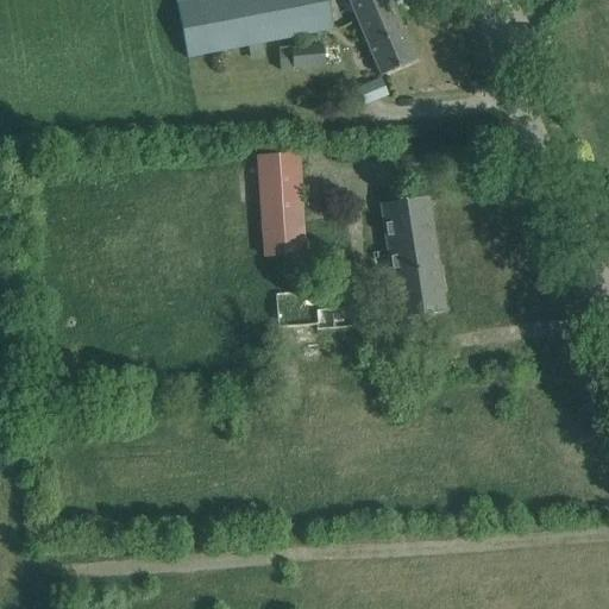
[(175,0),(187,60),(248,48),(250,61),(263,58),(261,45),(332,31),(325,0),(175,0)]
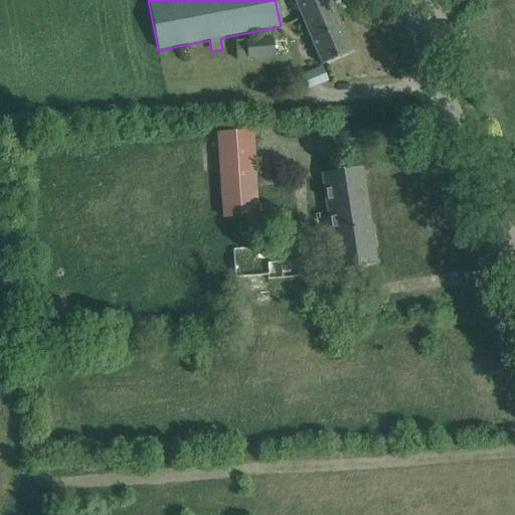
[(298,0),(294,2),(321,65),(350,52),(328,0),(298,0)]
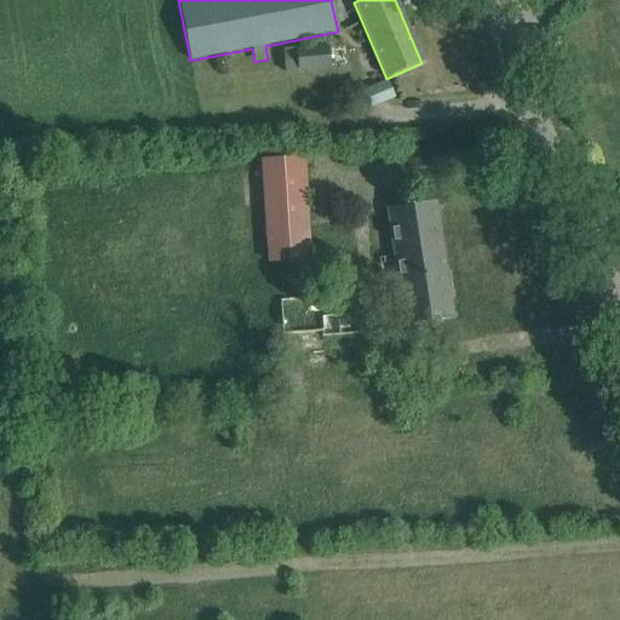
[(294,49),(283,50),(285,73),(297,72),(297,70),(328,68),(327,49),(296,51),(294,49)]
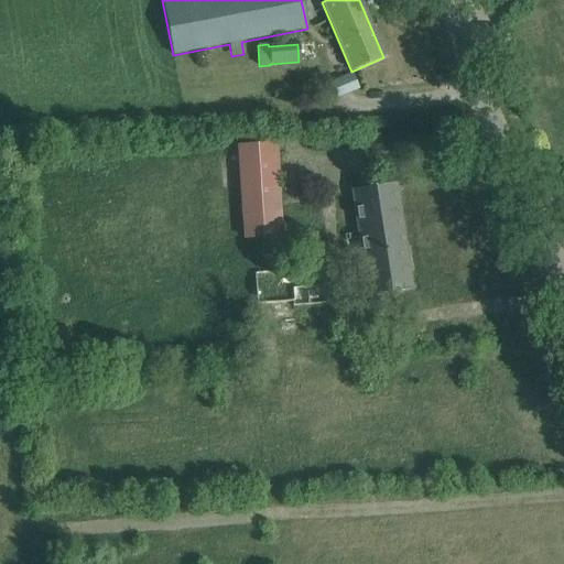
[(339,97),(359,89),(354,74),(334,82),(339,97)]
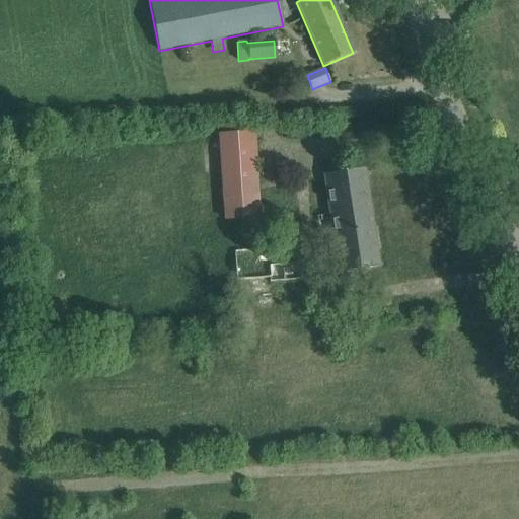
[(251,132),(219,134),(224,220),(257,218),(251,132)]
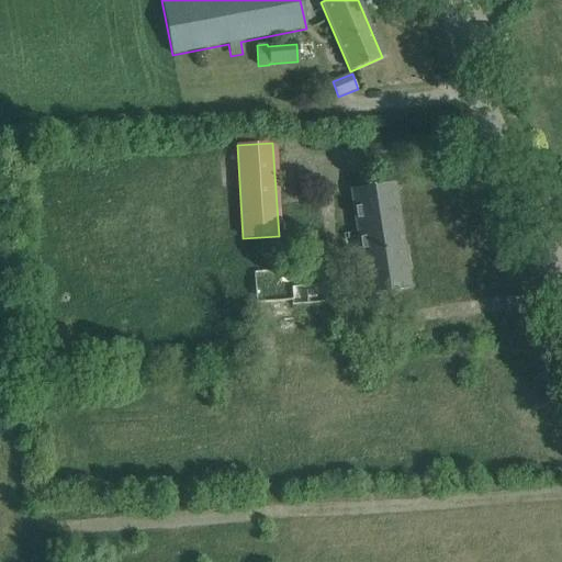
[(409,289),(393,183),(349,190),(356,237),(341,239),(344,258),(359,256),(364,295),(409,289)]
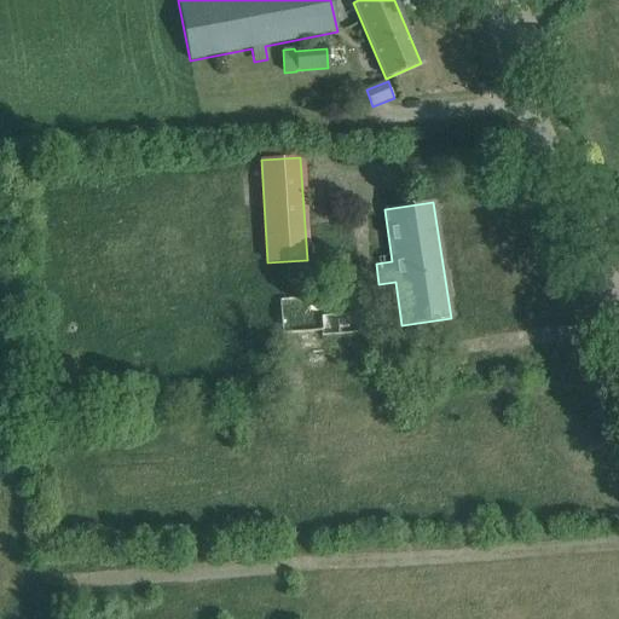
[(288,406),(327,403),(323,337),(363,335),(360,294),(278,299),(283,353),(285,372),(273,374),(276,401),(288,400),(288,406)]
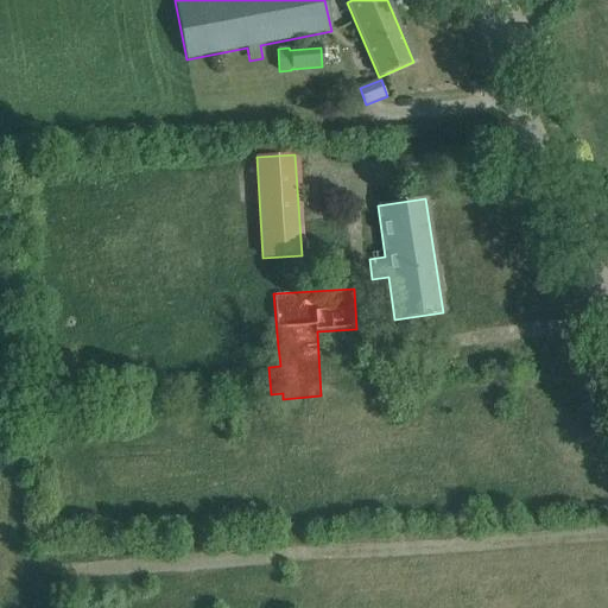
All buildings are outlined.
